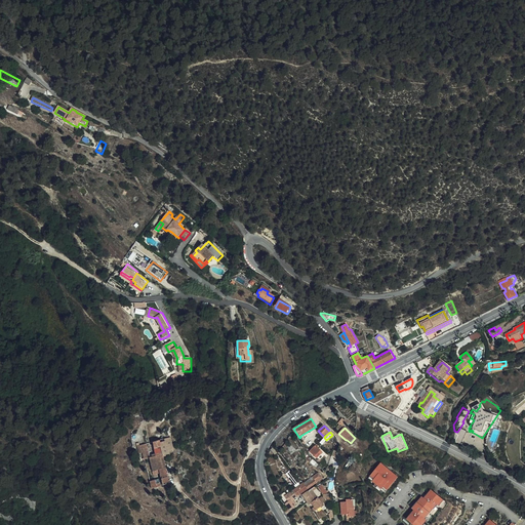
[(457,432),(456,432),(453,433),(449,438),(463,447),(469,439),(457,432)]
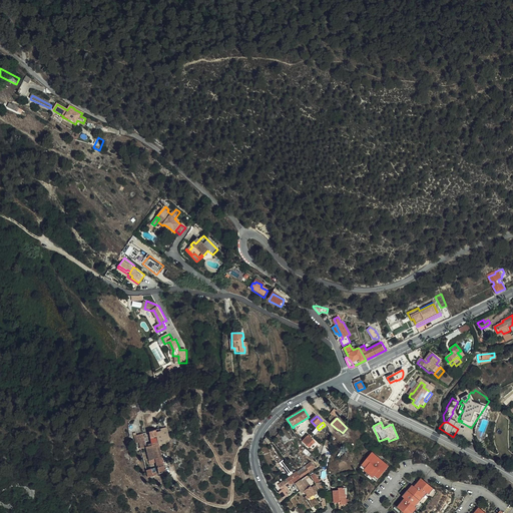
[(145,447),(149,461),(156,459),(159,474),(165,472),(159,446),(162,445),(162,444),(165,443),(165,441),(170,439),(167,428),(149,432),(151,442),(148,443),(149,446),(145,447)]
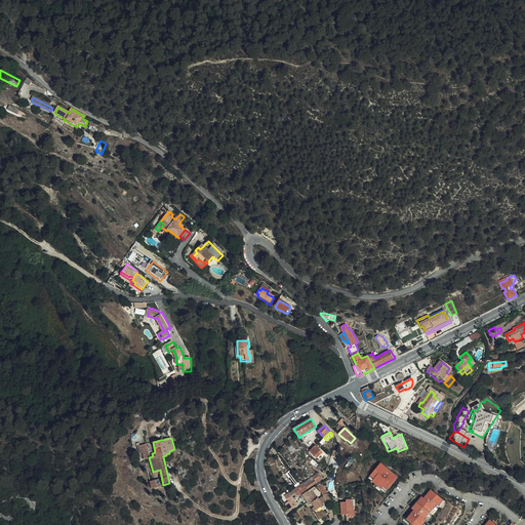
[(512,459),(521,457),(518,443),(509,445),(512,459)]
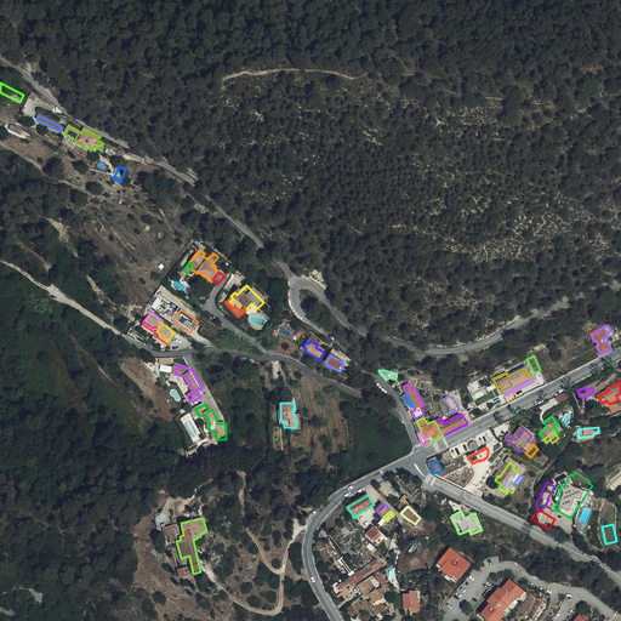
[(169,536),(170,543),(176,541),(172,525),(166,527),(169,536)]
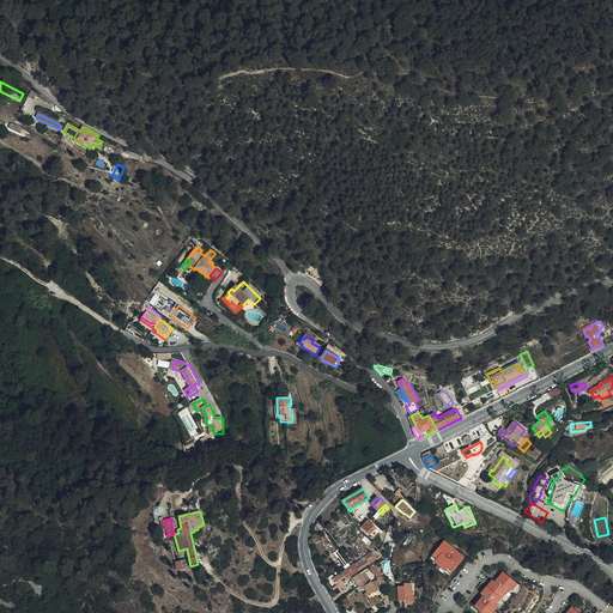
[(375,527),(369,520),(360,527),(365,533),(366,534),(375,527)]
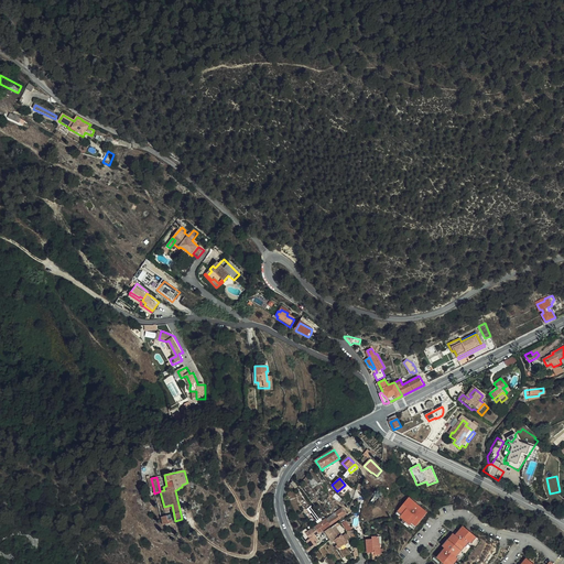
[(410,499),(401,509),(405,512),(403,514),(407,518),(414,523),(415,521),(420,524),(429,514),(421,508),(416,513),(413,517),(411,514),(413,511),(419,506),(410,499)]
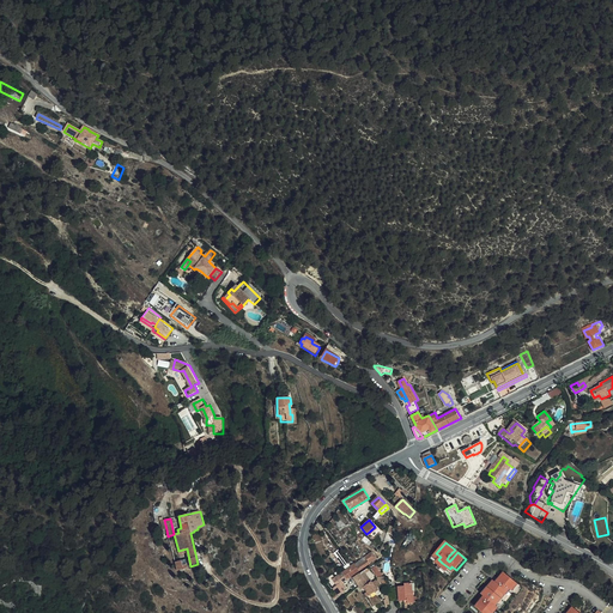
[(372,552),(364,559),(357,563),(356,564),(359,571),(370,564),(369,563),(376,558),(372,552)]
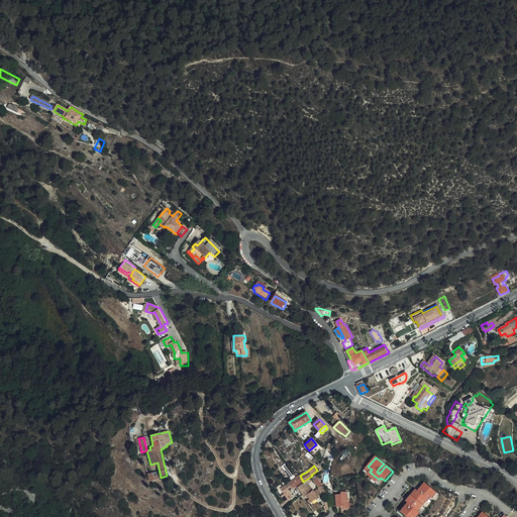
[(297,478),(289,467),(286,470),(294,480),(297,478)]
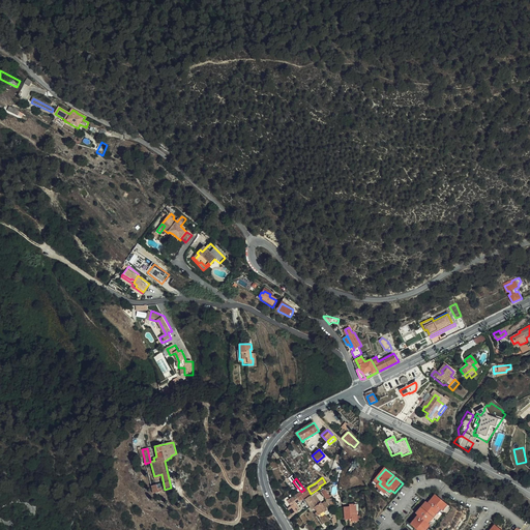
[(311,494),(307,488),(307,487),(304,490),(301,492),(296,495),(300,501),(311,494)]
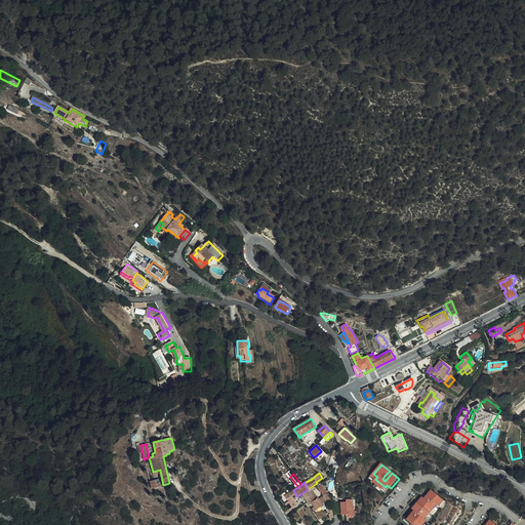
[(304,495),(310,505),(312,503),(315,508),(316,511),(323,506),(322,503),(319,499),(318,498),(317,499),(315,496),(316,495),(312,489),(304,495)]
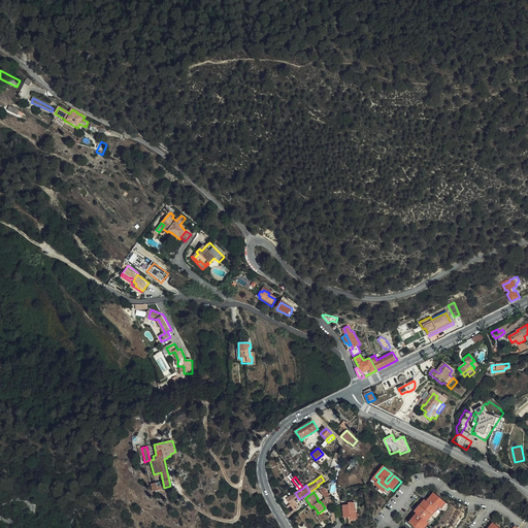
[(289,498),(287,494),(282,497),(288,506),(291,504),(291,505),(293,503),(299,499),(295,493),(289,498)]
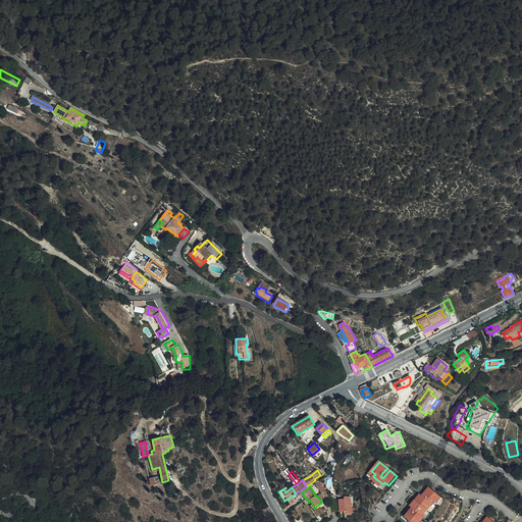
[(430,488),(425,493),(429,497),(431,499),(429,501),(427,500),(421,494),(409,510),(411,511),(406,517),(411,521),(422,521),(423,521),(425,518),(423,516),(435,503),(436,503),(437,504),(442,498),(430,488)]
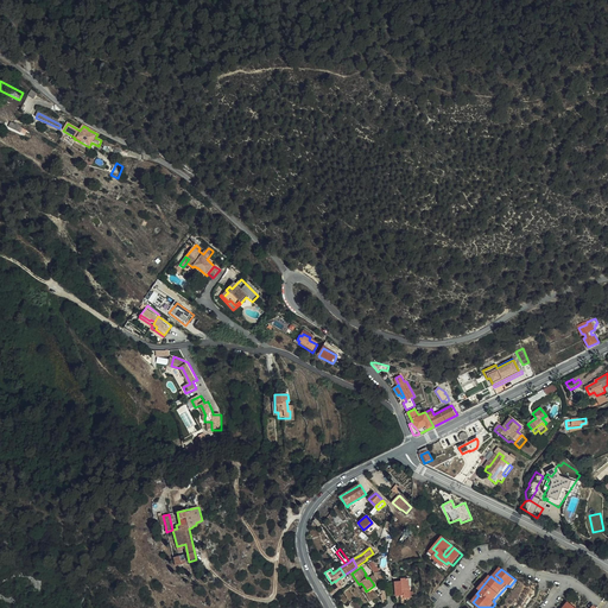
[(331,583),(336,590),(342,586),(337,580),(335,582),(335,581),(331,583)]
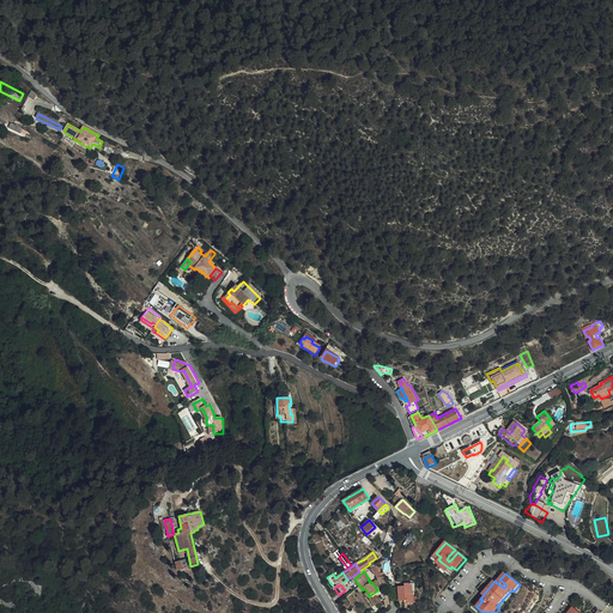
[(400,602),(401,602),(414,596),(414,592),(412,592),(412,584),(406,584),(406,587),(399,587),(400,602)]
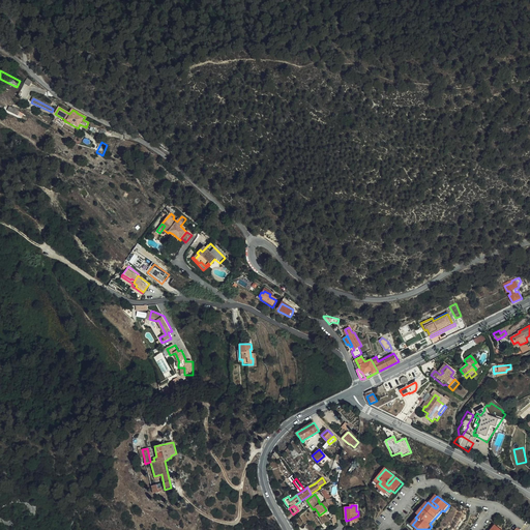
[(440,514),(443,510),(442,510),(430,524),(432,526),(433,524),(434,525),(441,517),(440,514)]
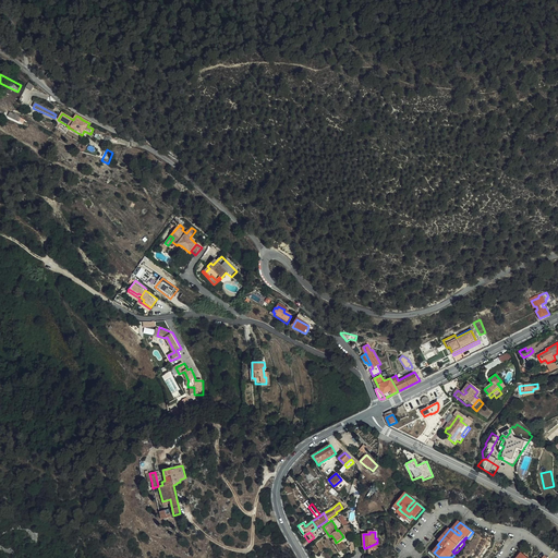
[(377,543),(365,548),(368,548),(368,553),(372,553),(372,556),(375,556),(375,553),(376,553),(377,543)]
